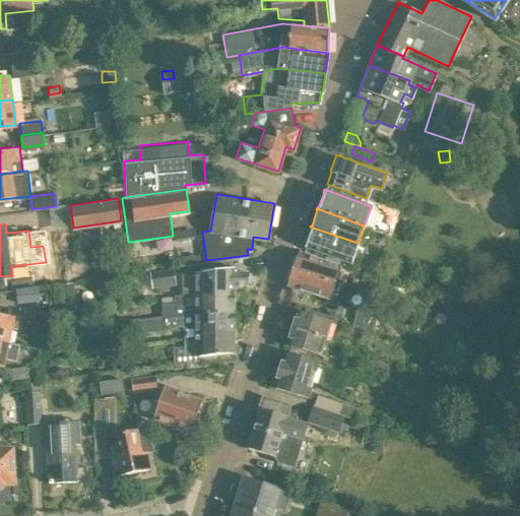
[(358,243),(310,227),(310,229),(311,229),(305,244),(305,243),(304,246),(349,263),(358,243)]
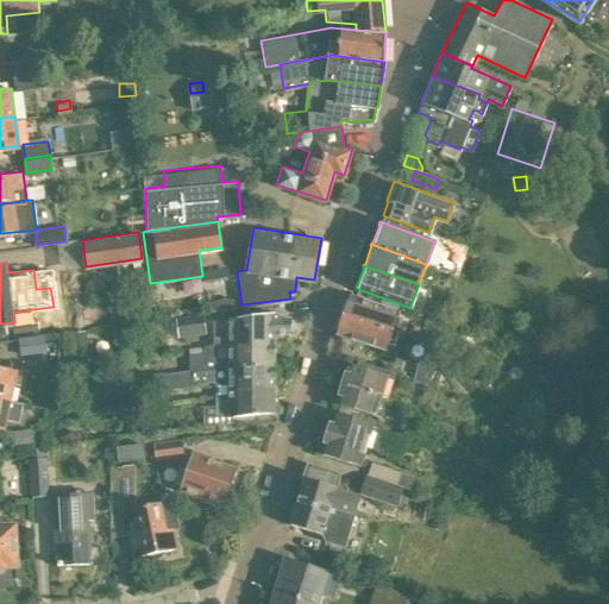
[(350,294),(343,313),(391,328),(397,309),(350,294)]
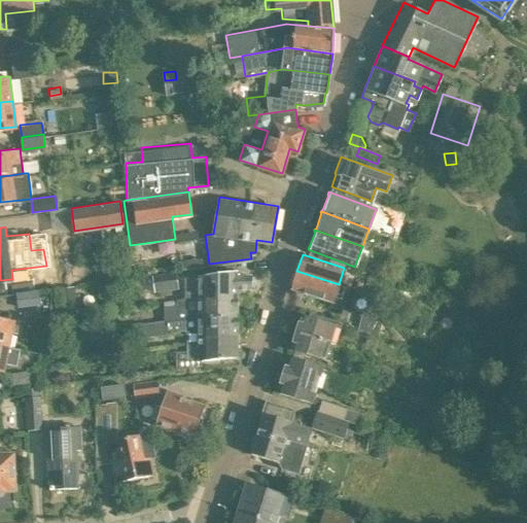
[(185,277),(185,297),(195,297),(219,295),(218,291),(232,291),(235,294),(237,294),(237,293),(238,290),(249,286),(249,287),(250,286),(250,285),(254,284),(254,276),(250,275),(250,274),(249,274),(249,272),(245,273),(236,270),(185,277)]
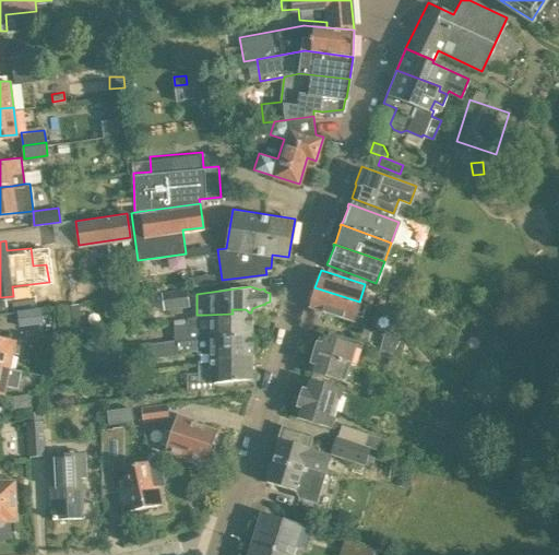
[(161,291),(162,307),(187,304),(185,287),(161,291)]
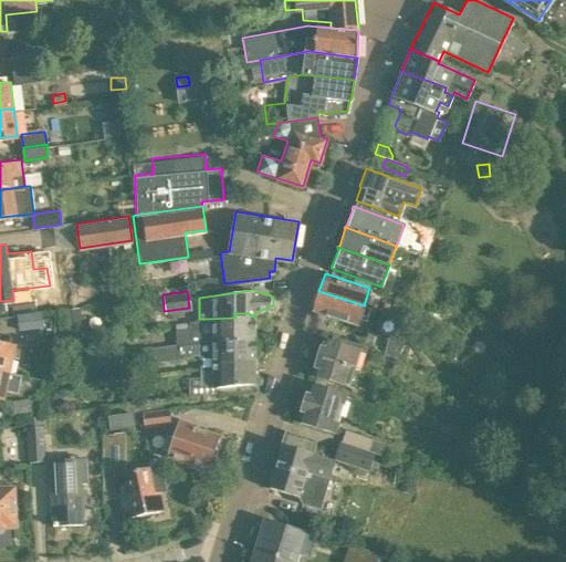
[(364,305),(318,291),(313,309),(357,324),(364,305)]
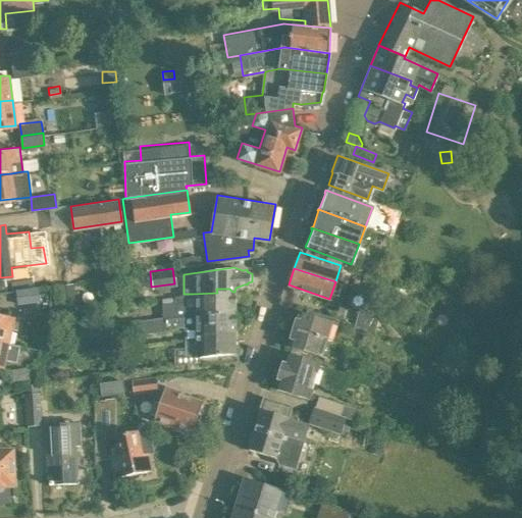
[(371,275),(369,283),(382,288),(384,279),(371,275)]
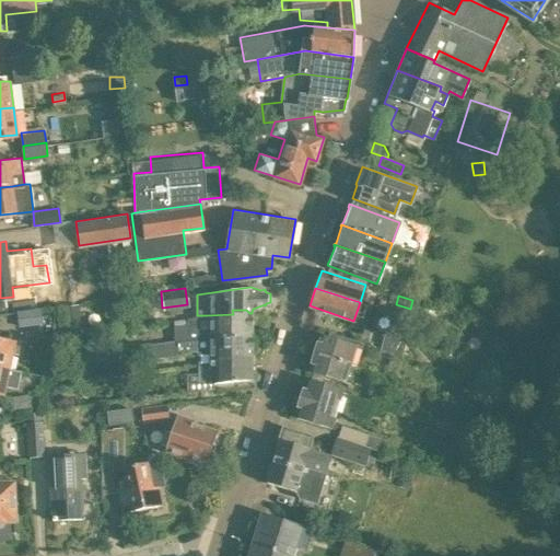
[(63,314),(78,312),(76,301),(61,303),(63,314)]
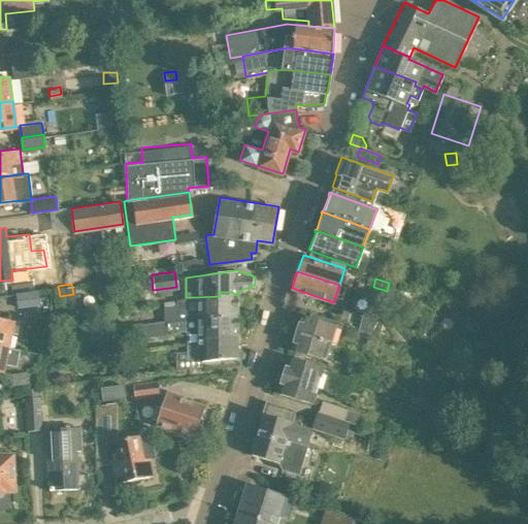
[(15,292),(18,304),(39,301),(37,290),(15,292)]
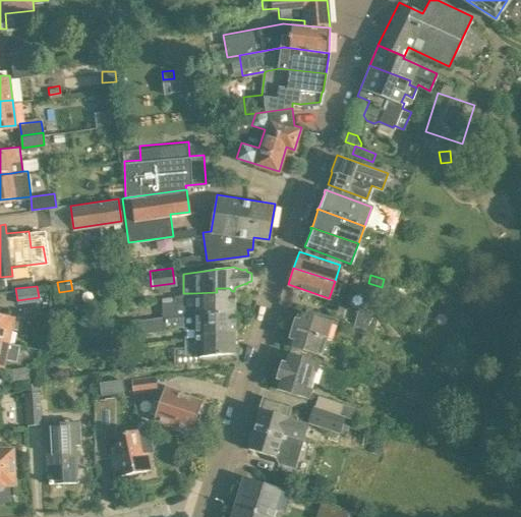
[(162,302),(162,313),(180,313),(189,312),(233,309),(234,309),(234,291),(232,291),(229,288),(216,288),(217,292),(192,293),(183,293),(174,293),(174,301),(162,302)]
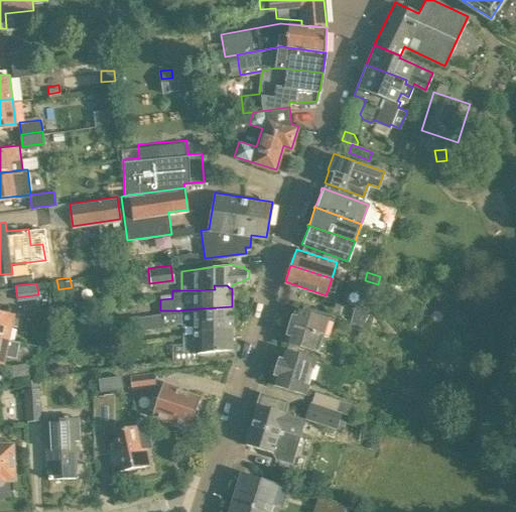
[(349,322),(369,327),(373,314),(353,304),(349,322)]
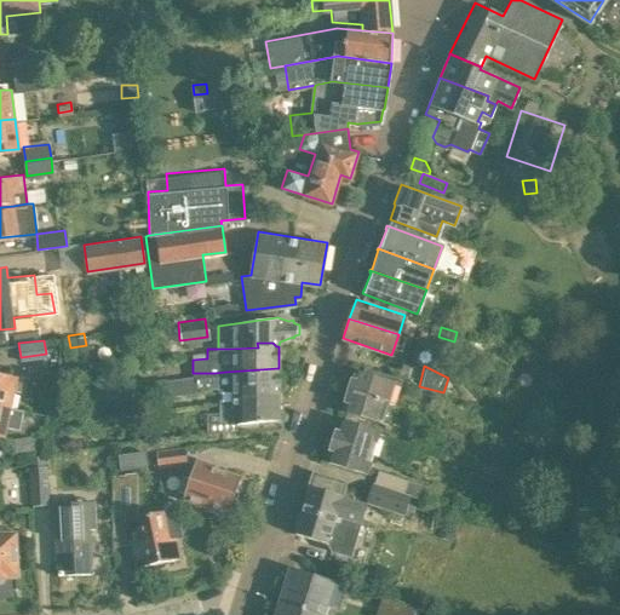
[(219,386),(219,402),(233,402),(233,397),(254,395),(254,394),(279,392),(279,368),(277,368),(225,372),(214,373),(193,373),(193,374),(168,377),(170,392),(194,390),(194,389),(210,388),(210,386),(219,386)]
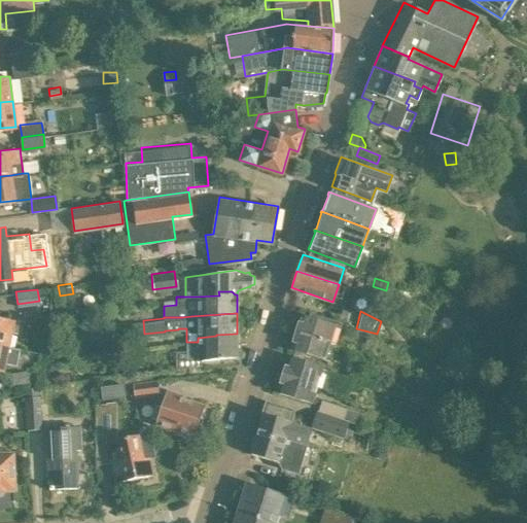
[(301,313),(294,330),(329,341),(335,323),(301,313)]
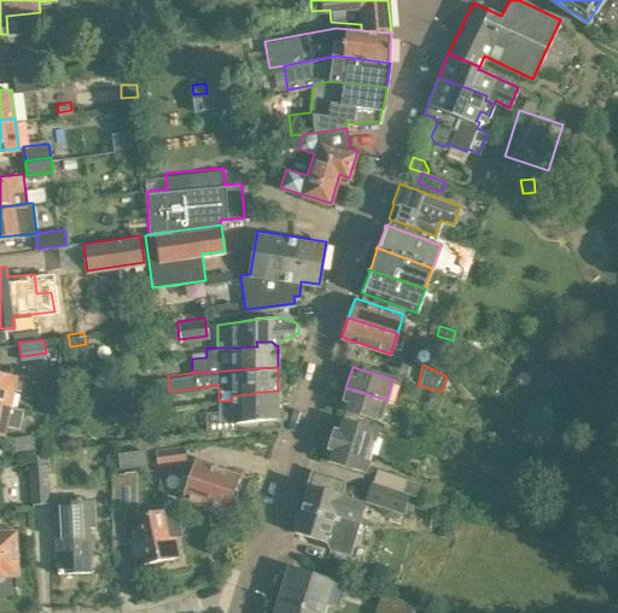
[(0,372),(0,402),(10,404),(13,387),(21,389),(23,377),(0,372)]
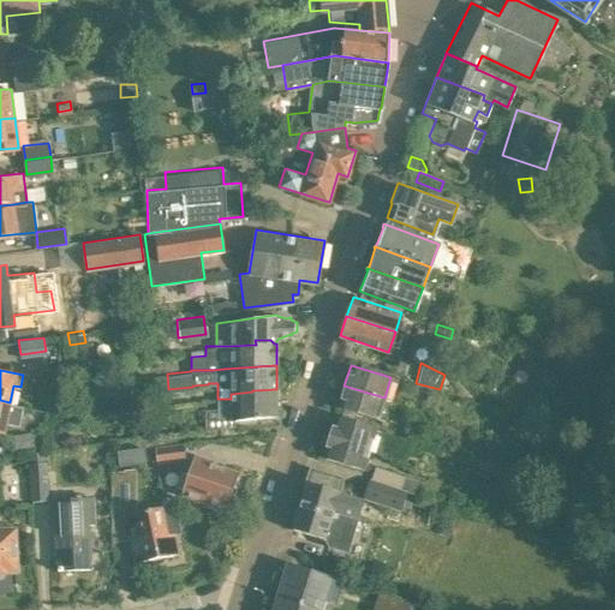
[(384,398),(344,386),(338,406),(378,418),(382,405),(393,407),(394,401),(384,398)]
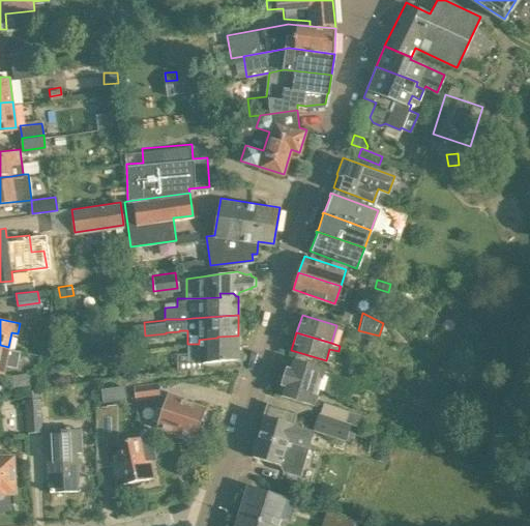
[(199,344),(187,344),(187,350),(177,351),(177,369),(202,366),(201,360),(238,357),(238,335),(217,337),(217,338),(199,340),(199,344)]
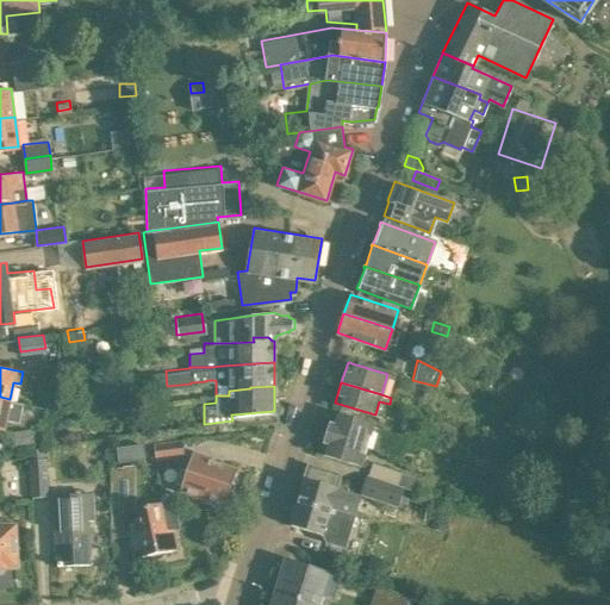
[(10,399),(0,397),(0,426),(4,428),(6,417),(19,419),(23,401),(10,399)]
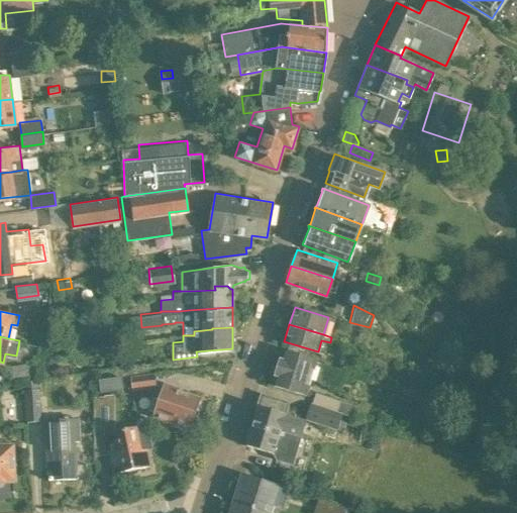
[(343,369),(315,361),(315,360),(282,349),(272,383),(305,394),(310,378),(337,386),(343,369)]
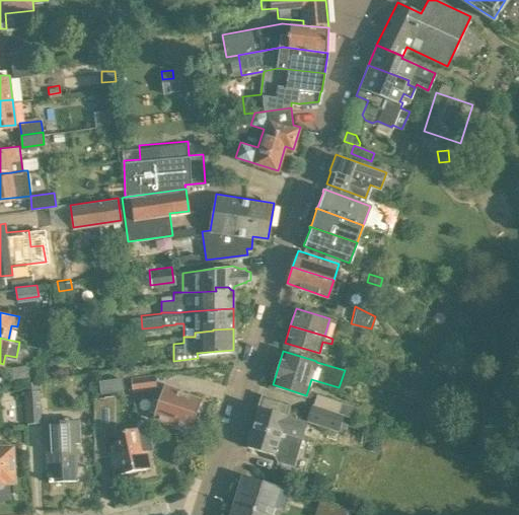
[(11,366),(12,376),(26,374),(25,364),(11,366)]
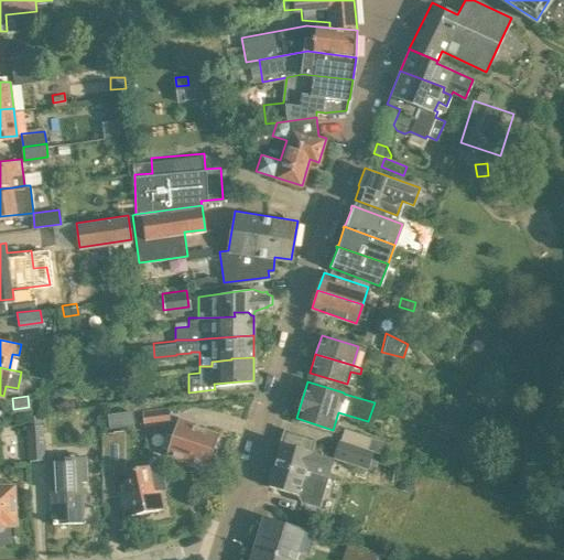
[(142,408),(143,423),(170,421),(167,406),(142,408)]
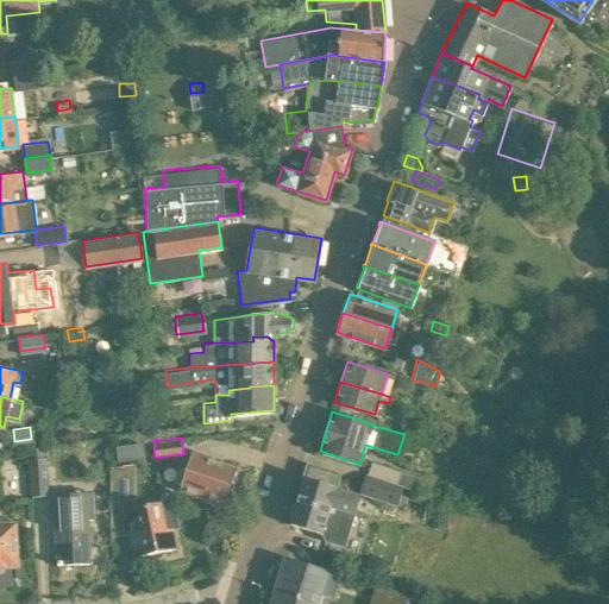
[(117,445),(118,459),(144,455),(143,441),(117,445)]
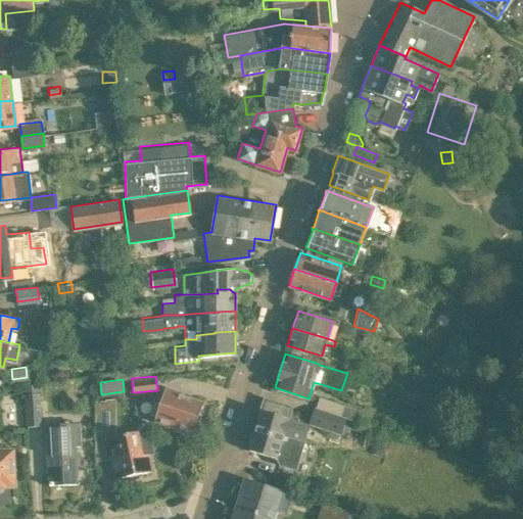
[(179,394),(180,391),(165,387),(159,405),(154,403),(150,414),(156,416),(155,418),(191,430),(193,427),(197,426),(199,419),(196,415),(201,402),(179,394)]
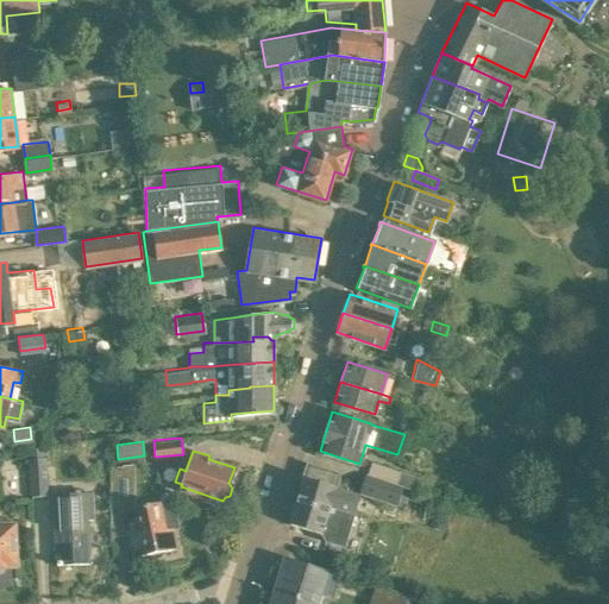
[(27,457),(30,494),(48,492),(45,455),(27,457)]
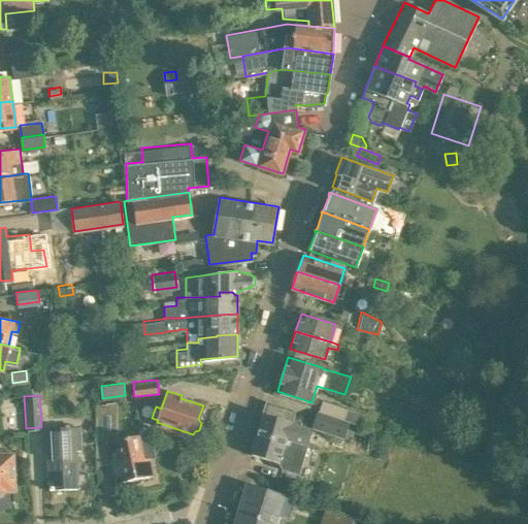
[(98,399),(98,427),(111,427),(112,399),(98,399)]
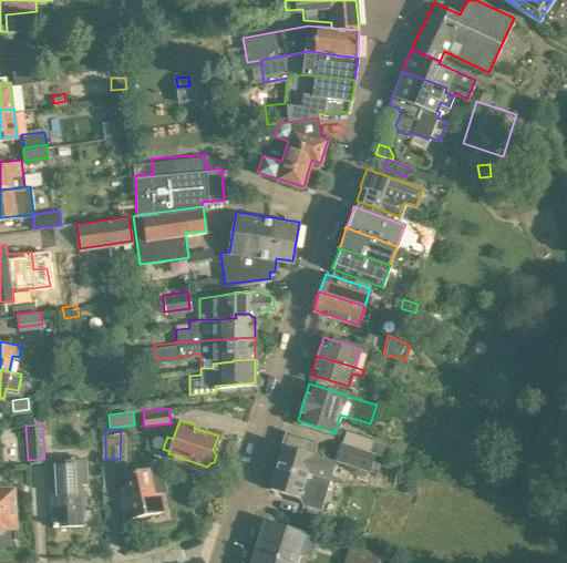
[(346,429),(341,440),(373,452),(384,456),(388,444),(346,429)]
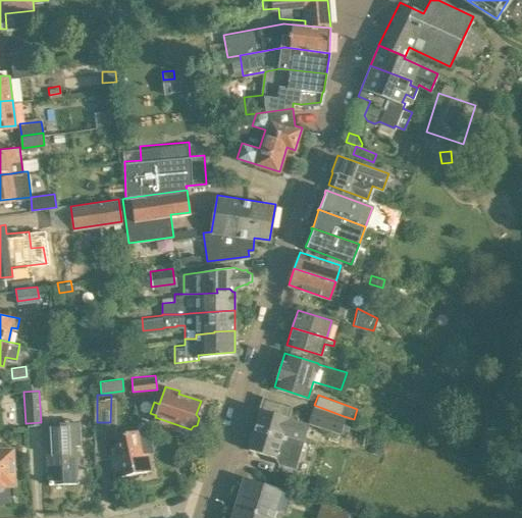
[(248,448),(275,456),(277,462),(294,467),(302,439),(303,439),(307,424),(286,418),(290,405),(265,398),(266,397),(262,396),(258,411),(259,411),(248,448)]
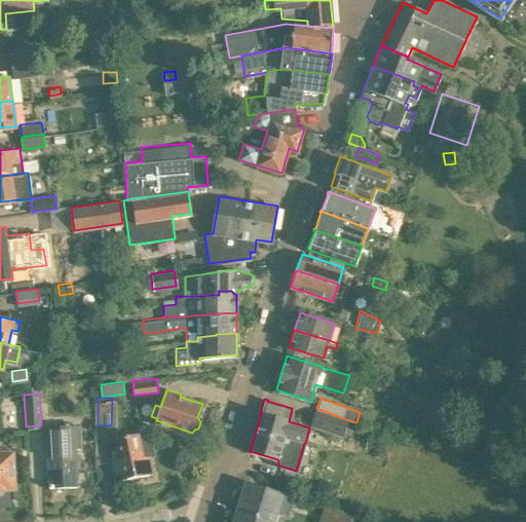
[(316,408),(310,424),(341,436),(347,438),(350,427),(344,425),(346,419),(316,408)]
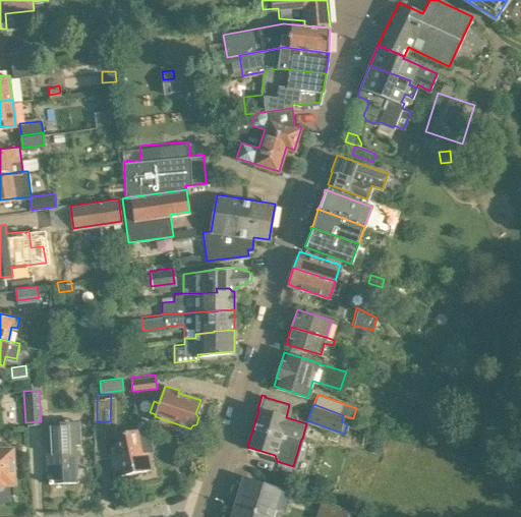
[(78,443),(77,419),(45,421),(48,481),(75,480),(73,443),(78,443)]
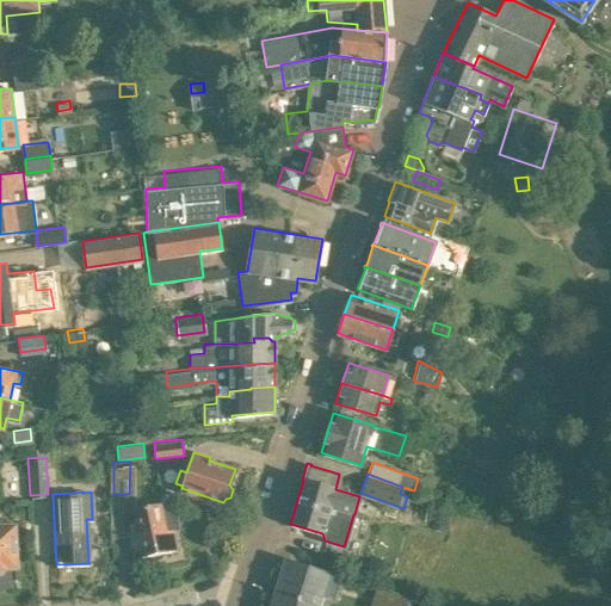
[(158,504),(125,509),(135,556),(147,554),(148,555),(149,556),(152,557),(153,557),(156,557),(158,557),(159,556),(160,555),(161,554),(162,552),(162,551),(176,548),(172,529),(164,530),(158,504)]
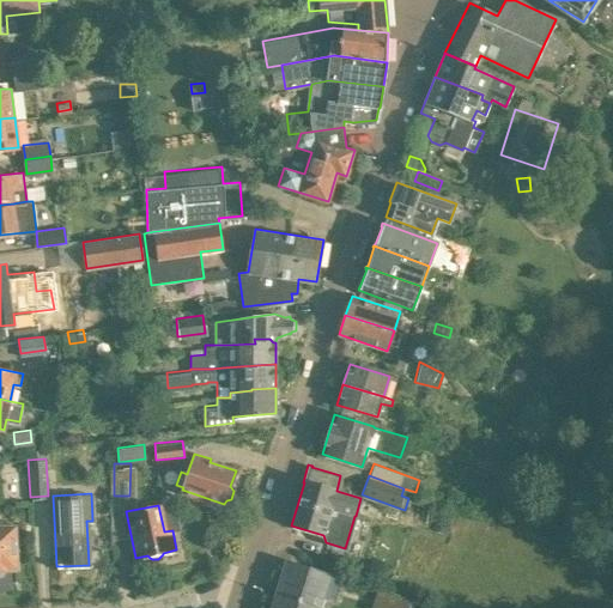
[(437,514),(432,524),(444,530),(449,518),(437,514)]
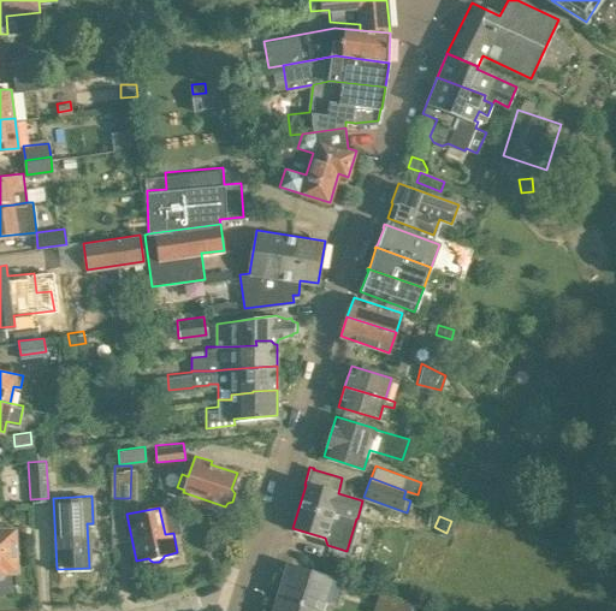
[(0,576),(1,577),(5,571),(15,571),(12,529),(3,531),(3,527),(0,525),(0,576)]
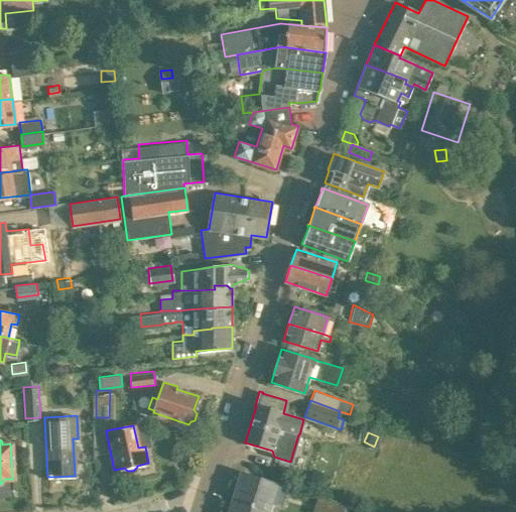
[(229,511),(270,511),(278,486),(241,474),(229,511)]
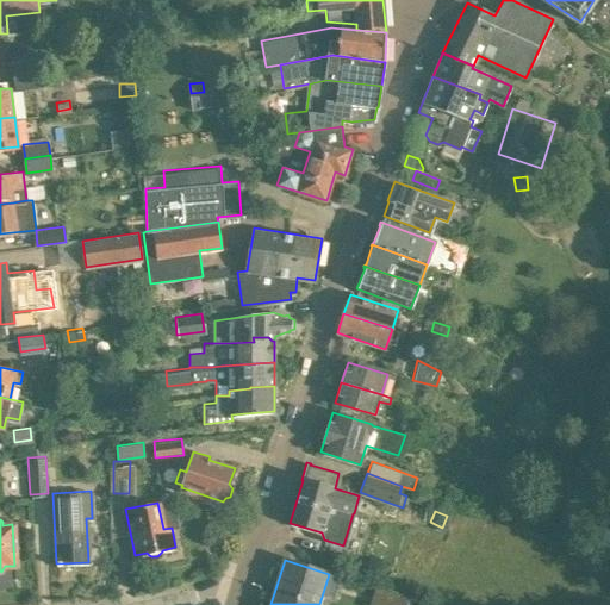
[(368,604),(405,604),(409,597),(375,585),(368,604)]
